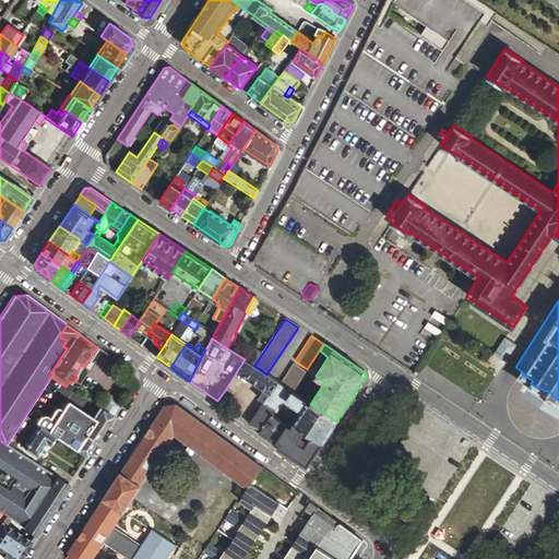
[(254,347),(246,360),(254,366),(262,354),(254,347)]
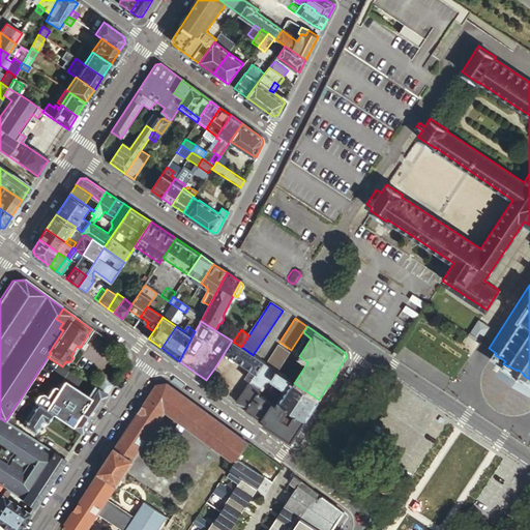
[(241,347),(233,342),(232,341),(225,352),(251,370),(245,378),(251,382),(264,362),(253,355),(241,347)]
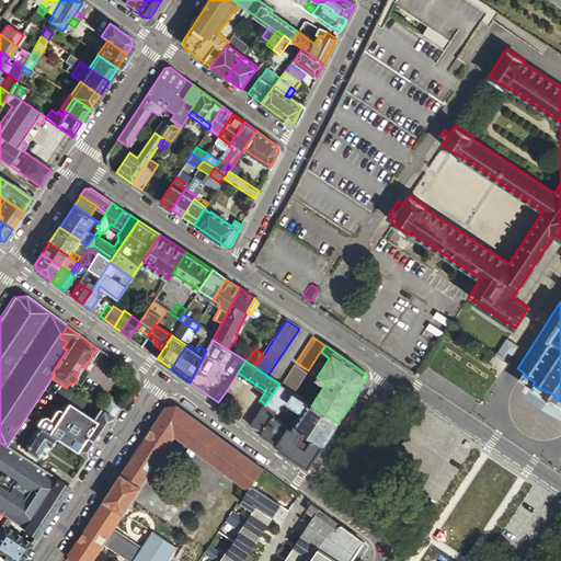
[(295,392),(307,374),(294,365),(282,384),(295,392)]
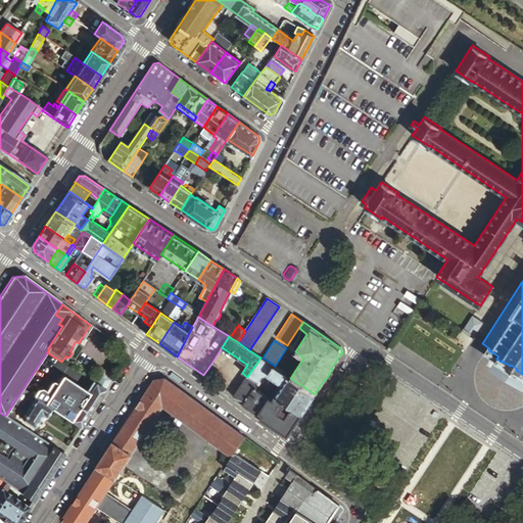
[(498,357),(494,353),(486,366),(522,389),(522,374),(516,370),(517,369),(511,365),(510,366),(502,361),(501,362),(496,359),(498,357)]
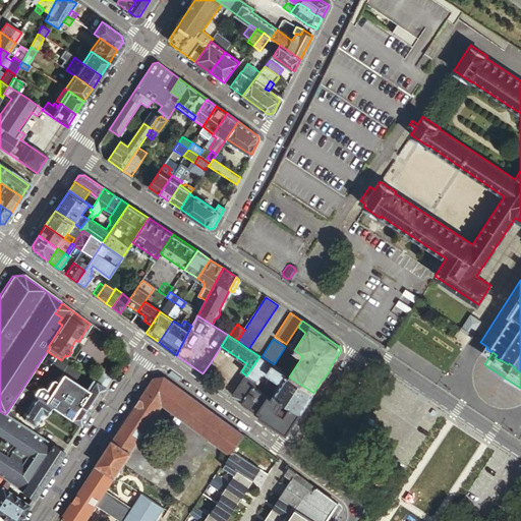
[(242,403),(259,415),(286,433),(302,410),(313,393),(289,377),(259,356),(246,375),(255,382),(242,403)]
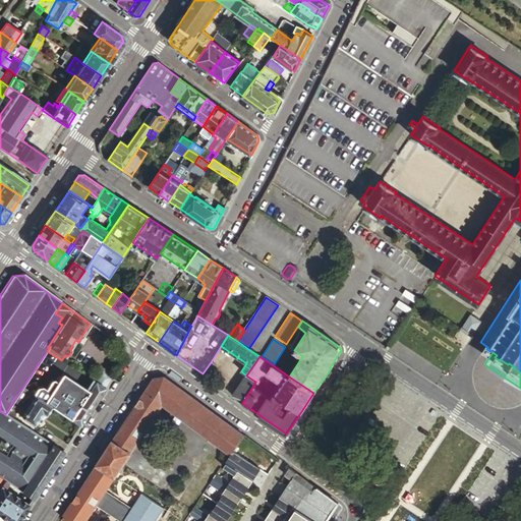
[(61,374),(40,361),(24,385),(27,386),(29,386),(33,389),(33,390),(35,391),(37,389),(42,387),(45,390),(51,381),(53,381),(56,383),(61,374)]
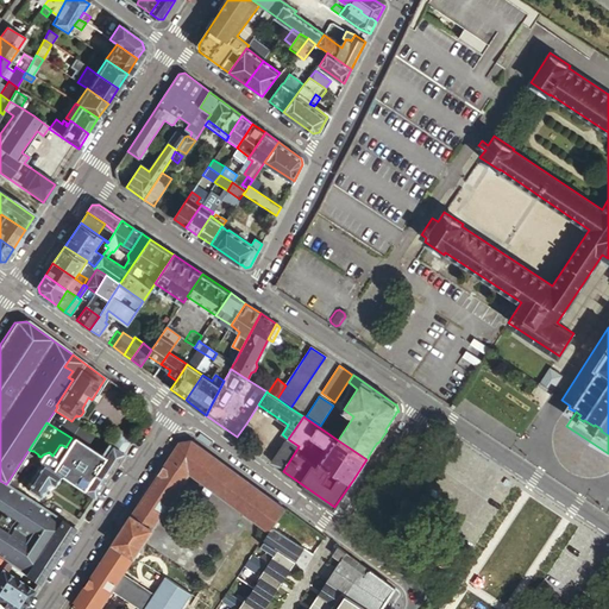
[(237,437),(244,443),(253,429),(246,424),(237,437)]
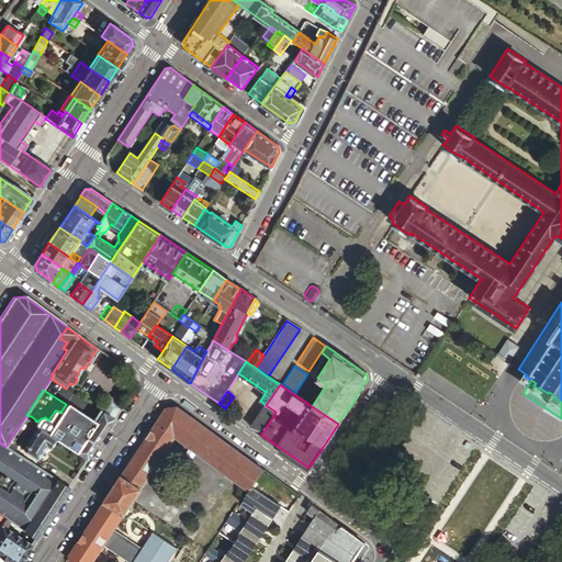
[(114,419),(122,407),(107,397),(99,409),(100,411),(114,419)]
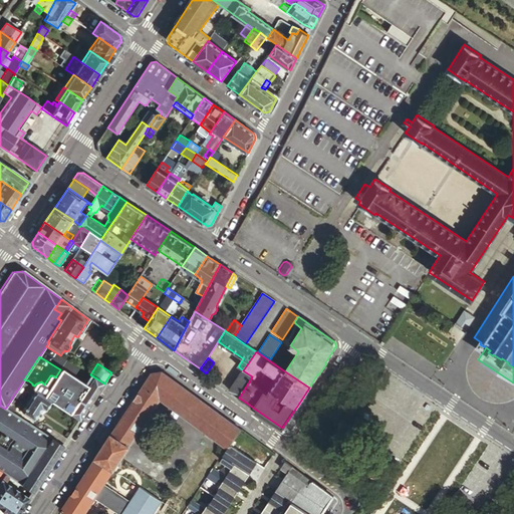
[(90,374),(76,365),(70,375),(84,386),(91,375),(90,374)]
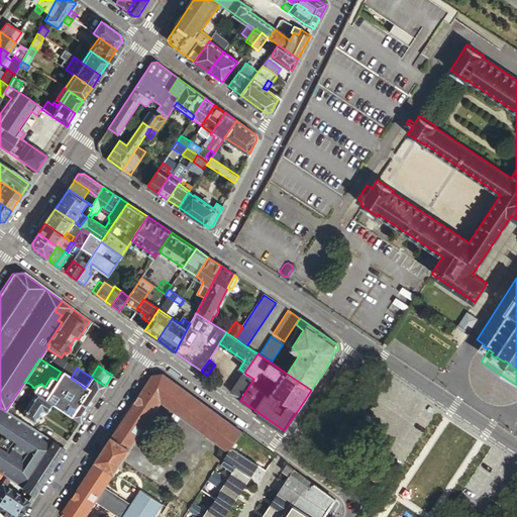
[(105,386),(92,378),(85,388),(71,378),(61,372),(56,380),(53,378),(50,378),(44,387),(41,384),(36,386),(34,388),(32,387),(32,386),(28,383),(27,383),(24,382),(22,385),(50,403),(49,404),(80,423),(105,386)]
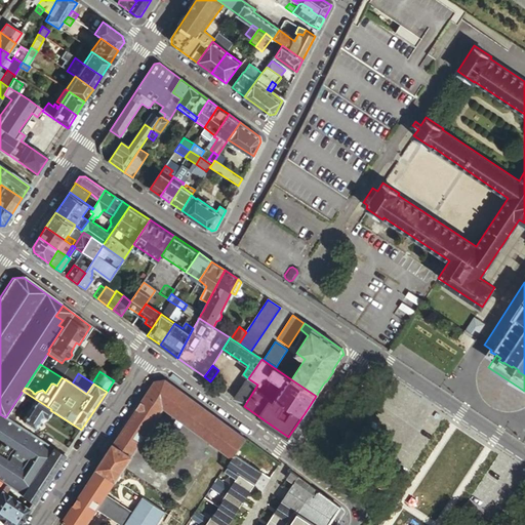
[(234,399),(244,406),(257,385),(248,378),(234,399)]
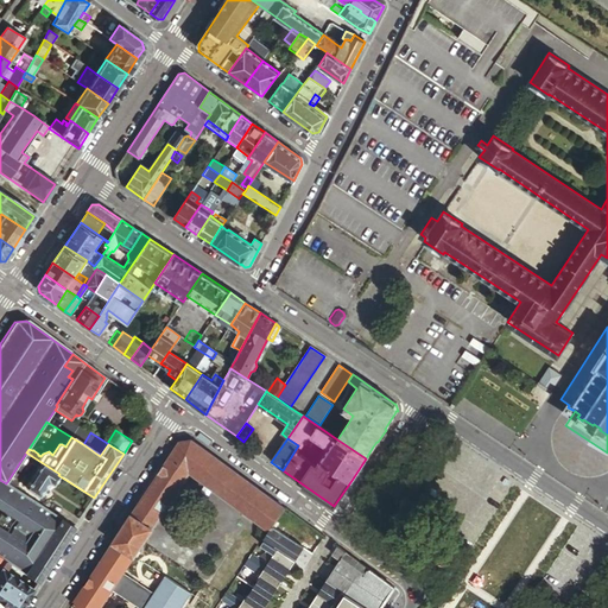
[(177,607),(189,591),(165,576),(153,593),(122,572),(133,556),(134,556),(152,527),(189,472),(270,532),(272,527),(285,508),(191,439),(181,441),(132,514),(114,542),(73,605),(77,607),(97,607),(112,589),(139,607),(177,607)]
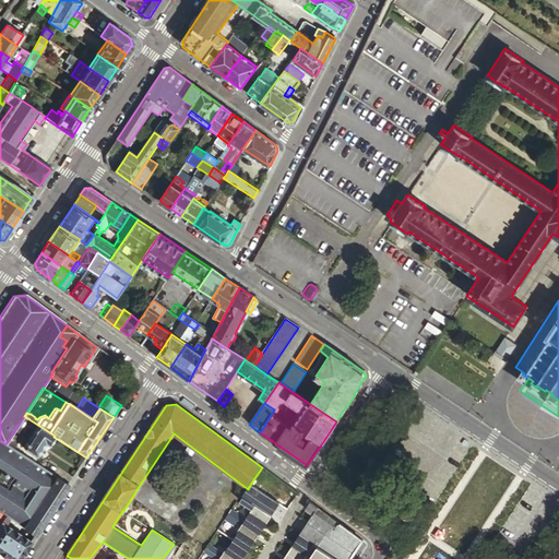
[(24,416),(6,444),(12,449),(27,427),(34,431),(22,449),(35,456),(44,443),(48,445),(54,437),(55,436),(24,416)]
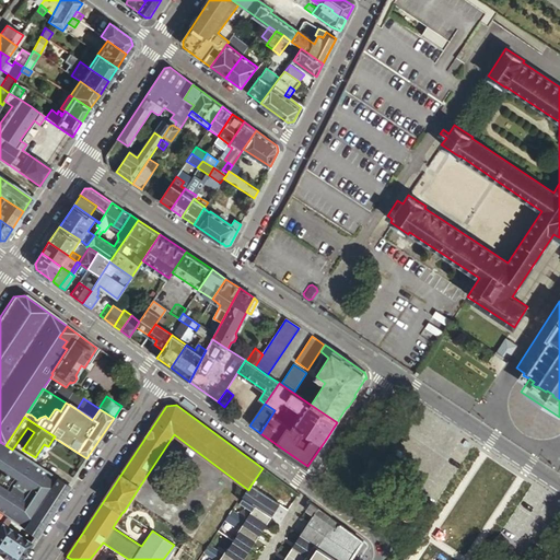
[(0,442),(0,514),(4,517),(34,537),(68,486),(12,450),(6,445),(0,442)]
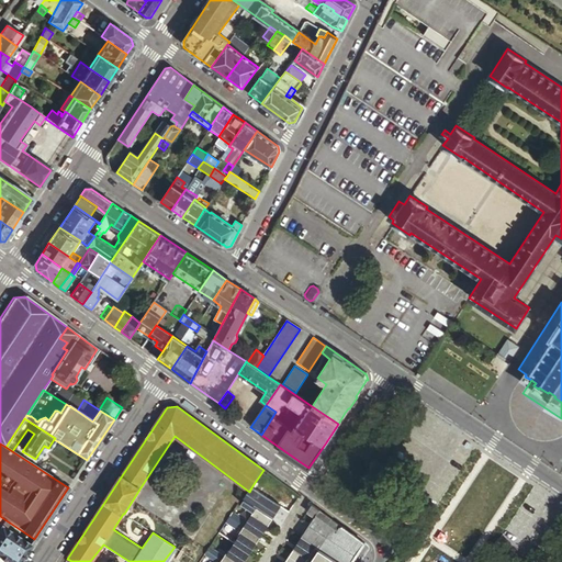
[(251,487),(249,492),(244,499),(253,505),(255,507),(271,518),(272,518),(280,507),(251,487)]
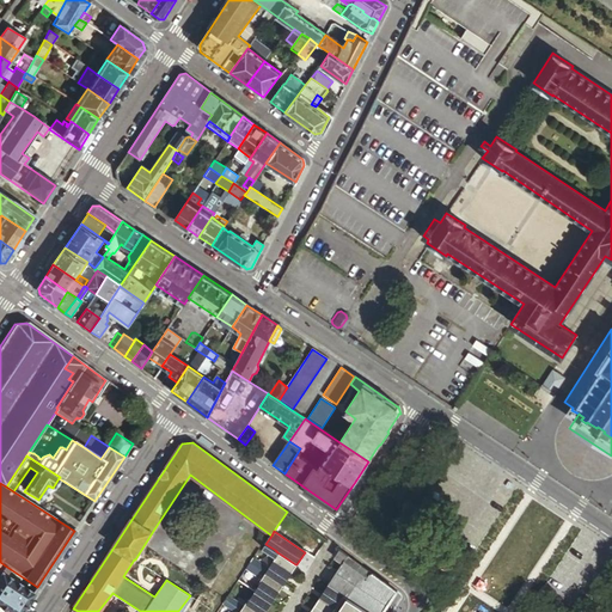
[(340,550),(335,557),(343,563),(337,571),(389,604),(393,598),(397,592),(340,550)]
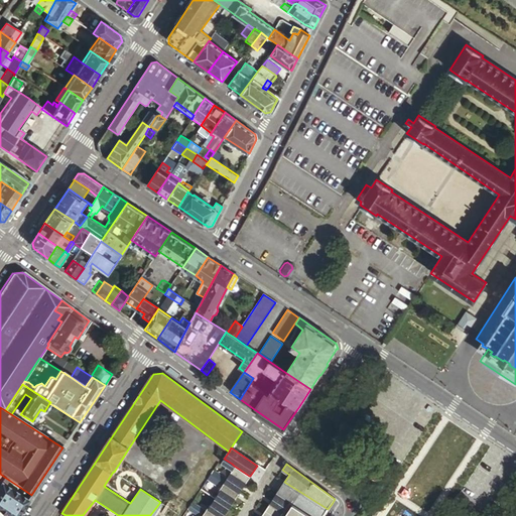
[(224,482),(240,492),(249,476),(234,466),(227,479),(224,482)]
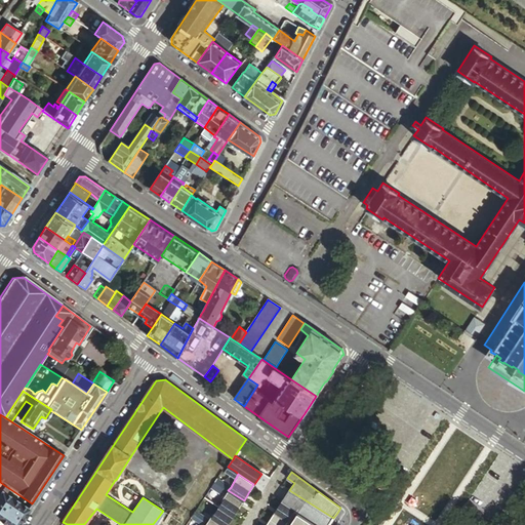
[(215,481),(228,490),(231,487),(217,478),(215,481)]
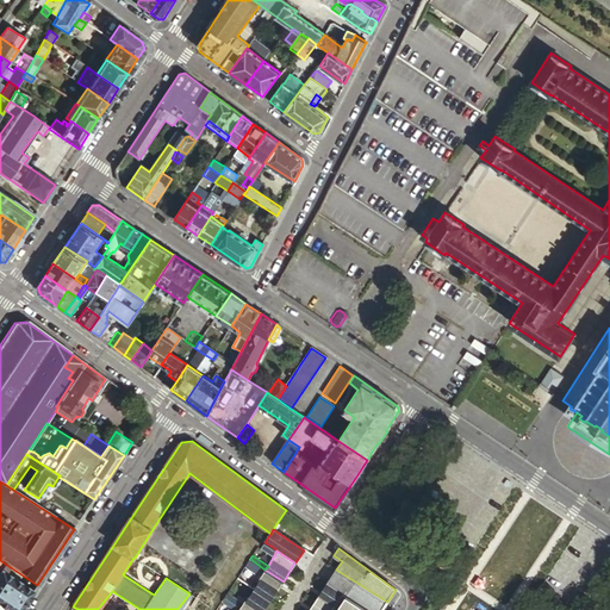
[(262,573),(265,570),(250,559),(247,564),(262,573)]
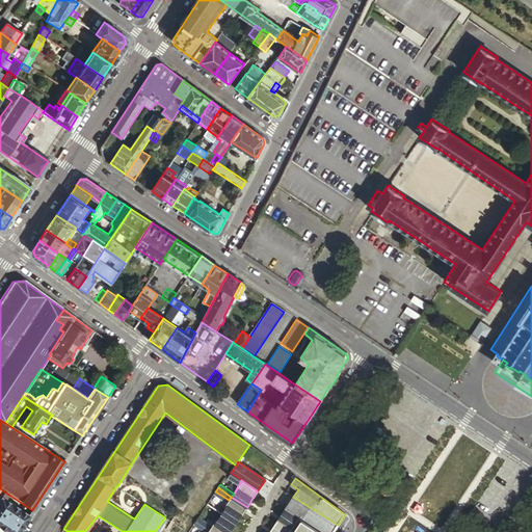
[(18,531),(32,510),(4,491),(0,497),(0,527),(7,531),(18,531)]
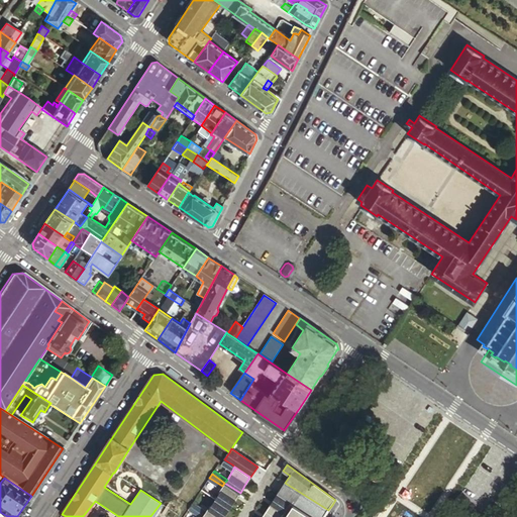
[(229,509),(240,493),(224,483),(222,486),(219,492),(220,492),(215,499),(229,509)]
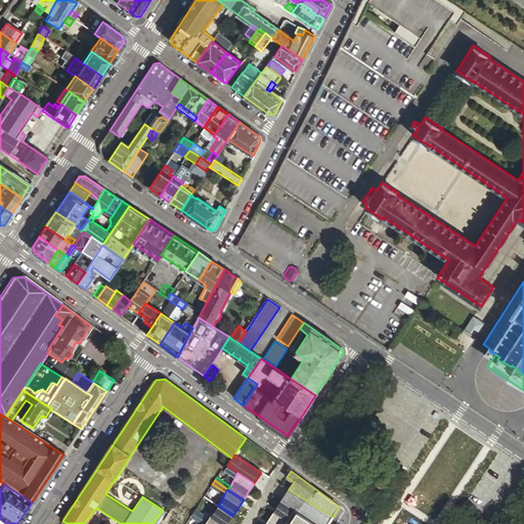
[(295,509),(317,523),(328,523),(333,517),(289,489),(281,500),(295,509)]
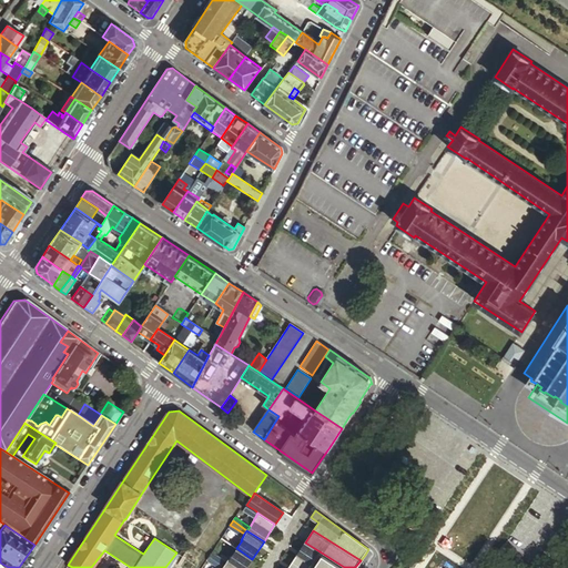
[(293,561),(302,567),(307,567),(320,551),(305,543),(293,561)]
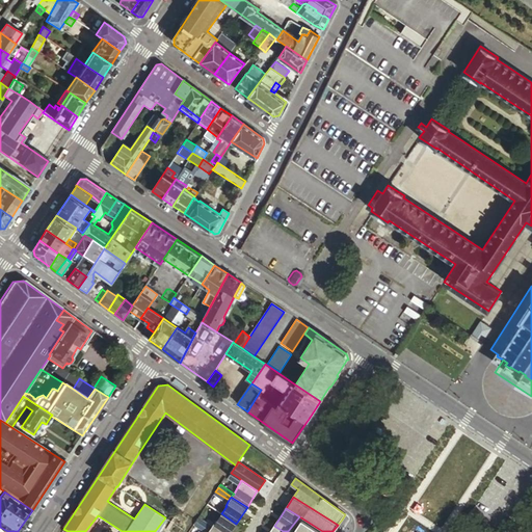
[(209,530),(213,531),(230,531),(236,524),(221,513),(216,521),(215,521),(212,526),(209,530)]
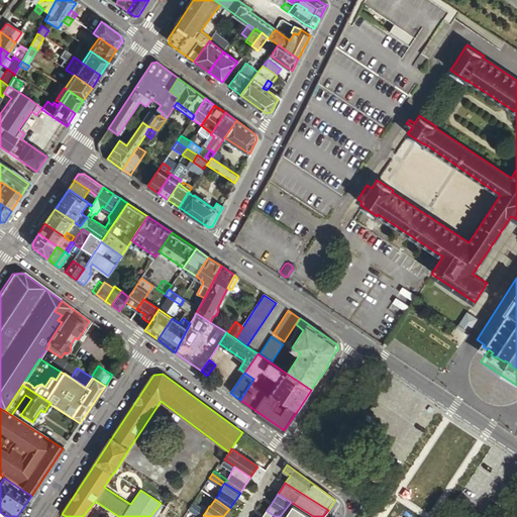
[(313,516),(291,502),(280,516),(313,516)]
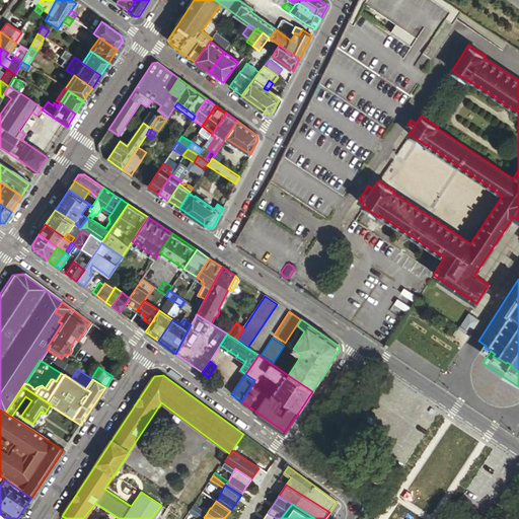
[(191,508),(204,517),(207,513),(194,505),(191,508)]
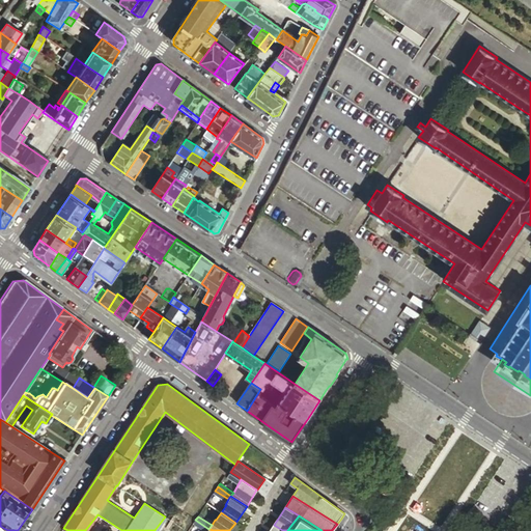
[(204,530),(206,530),(208,529),(195,520),(193,523),(204,530)]
